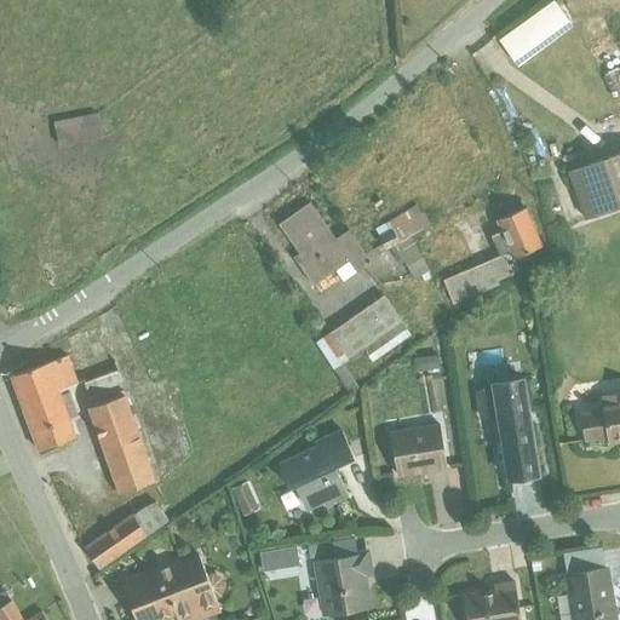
[(609,68),(593,75),(600,89),(615,81),(609,68)]
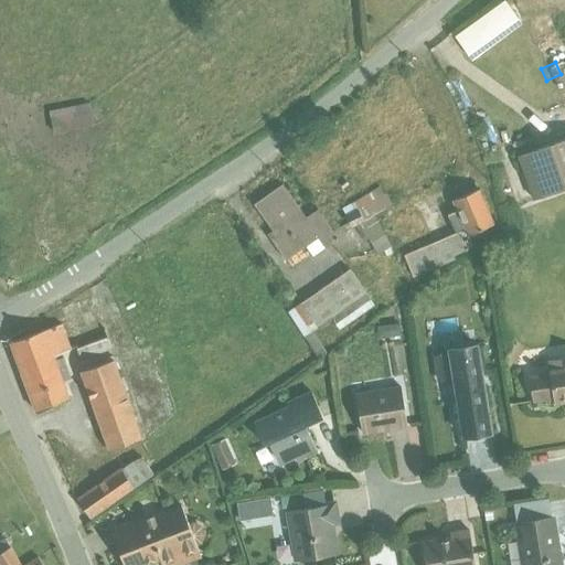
[(91,103),(50,110),(53,134),(95,126),(91,103)]
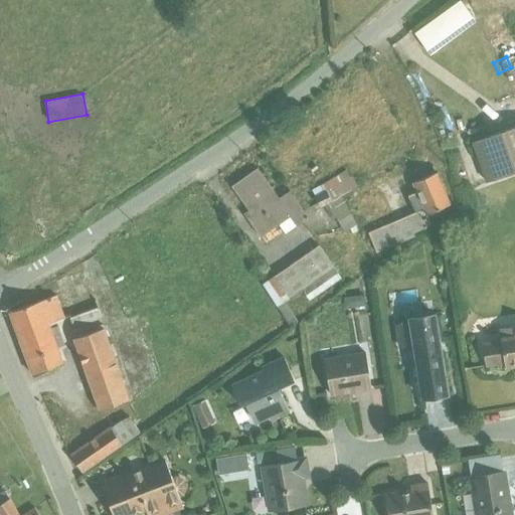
[(487,182),(514,172),(514,126),(472,142),(487,182)]
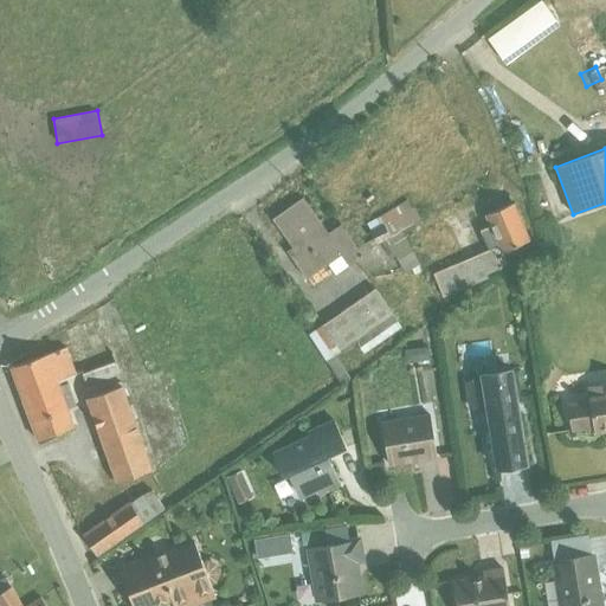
[(304,197),(274,218),(294,246),(289,251),(308,278),(328,263),(336,275),(365,257),(342,224),(329,233),(304,197)]
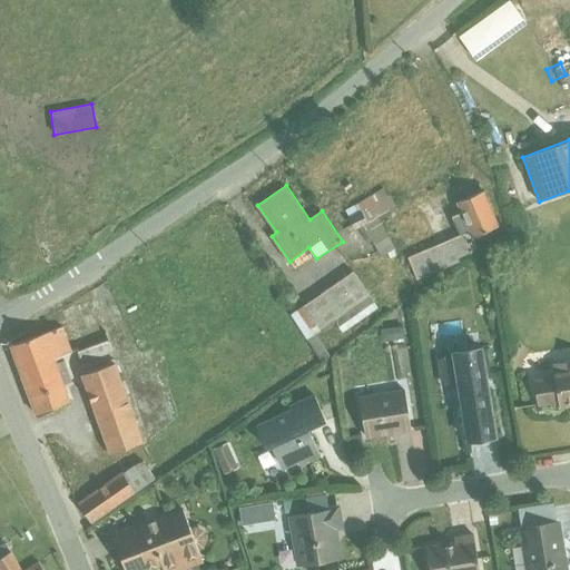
[(373,242),(382,256),(387,253),(392,258),(405,253),(387,224),(394,219),(394,218),(434,199),(431,190),(397,206),(391,194),(389,195),(384,187),(356,205),(346,209),(355,231),(360,227),(370,243),(373,242)]
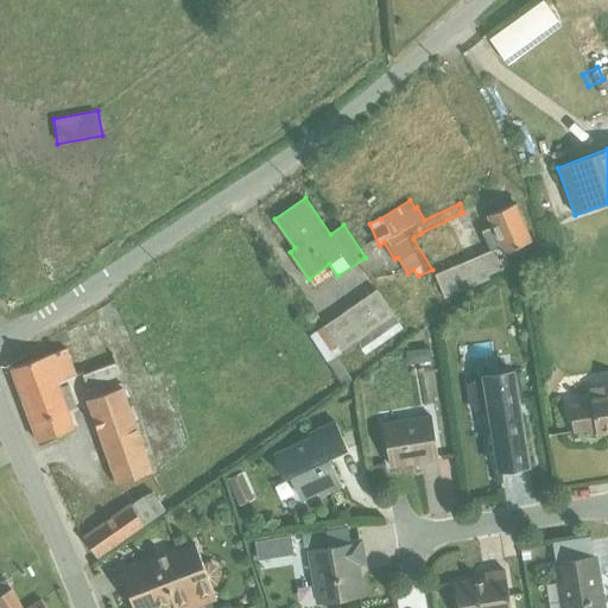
[(436,274),(445,297),(491,278),(489,276),(505,268),(504,267),(510,264),(505,252),(533,240),(518,203),(487,215),(492,226),(482,230),(491,251),(436,274)]
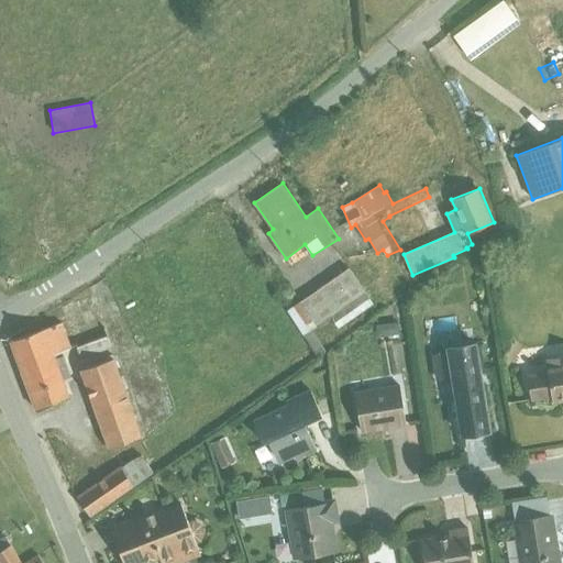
[(339,328),(374,304),(350,267),(288,310),(318,355),(326,350),(312,329),(332,317),(339,328)]
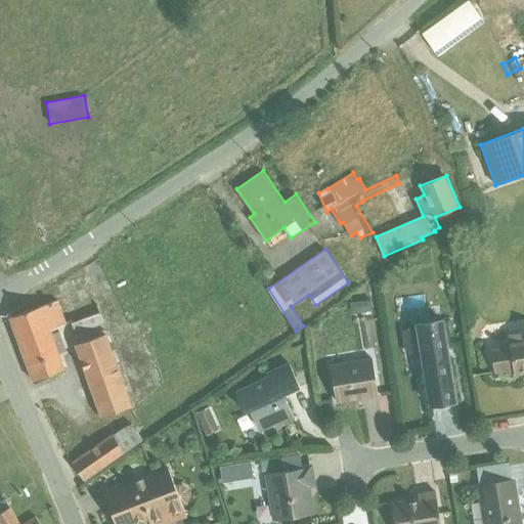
[(372,299),(350,302),(351,312),(373,309),(372,299)]
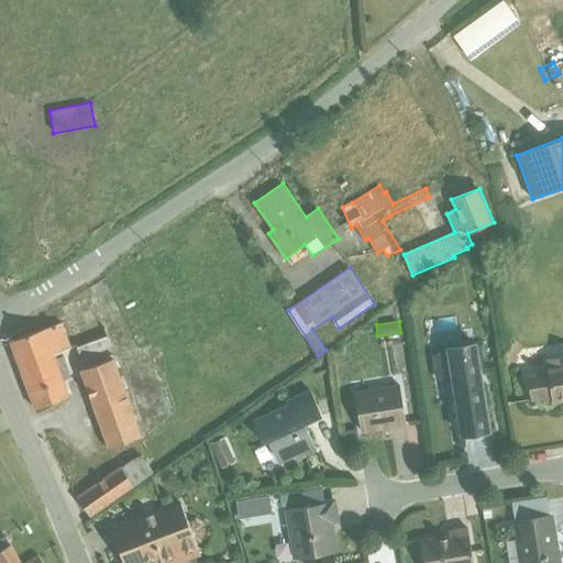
[(57,357),(56,354),(73,348),(62,322),(11,341),(35,408),(70,395),(65,379),(73,377),(65,355),(57,357)]
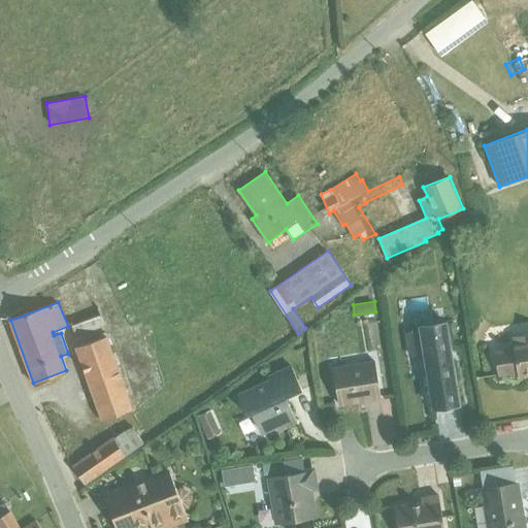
[(102,315),(72,325),(77,338),(106,328),(102,315)]
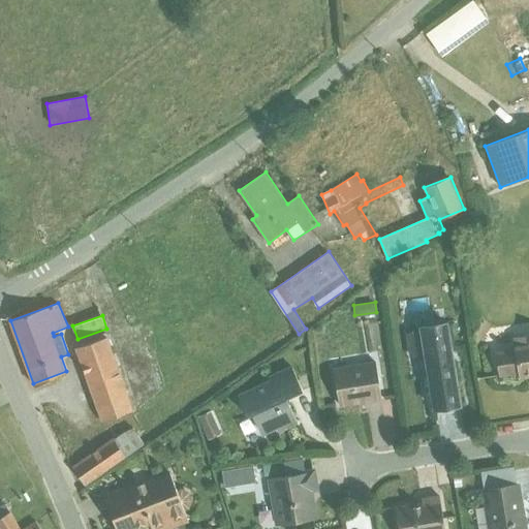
[(461,404),(447,321),(422,325),(423,329),(426,353),(435,408),(461,404)]
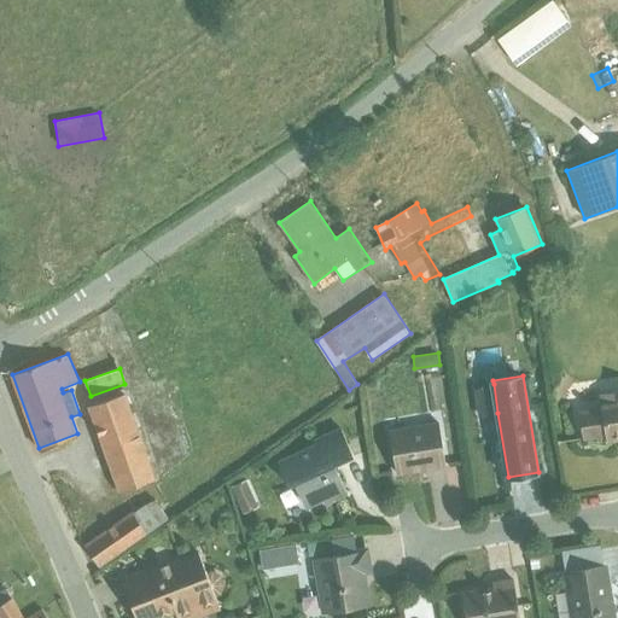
[(497,413),(494,384),(473,388),(478,415),(497,413)]
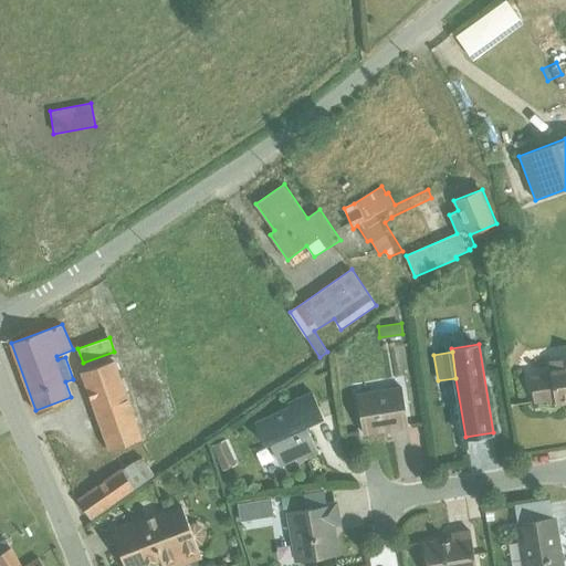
[(562,369),(531,376),(534,401),(555,398),(556,404),(565,401),(565,357),(559,358),(562,369)]
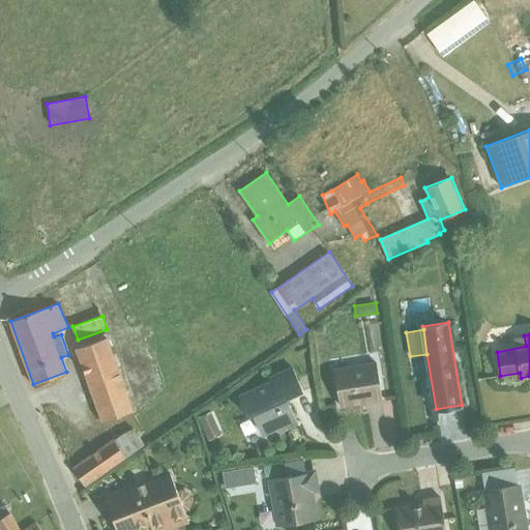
[(108,336),(76,348),(102,422),(135,411),(108,336)]
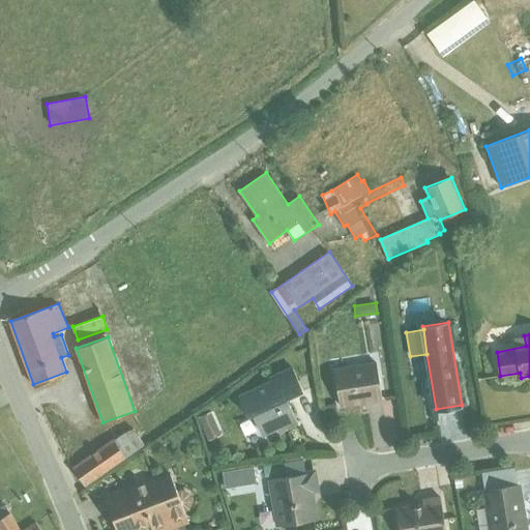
[(377,361),(334,369),(341,405),(367,400),(367,402),(383,399),(377,361)]
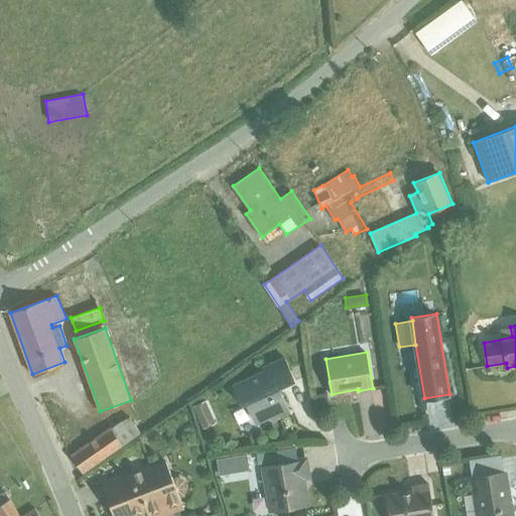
[(247,403),(254,420),(268,413),(271,420),(290,411),(282,393),(280,394),(278,388),(296,381),(284,357),(261,367),(263,371),(232,385),(242,405),(247,403)]
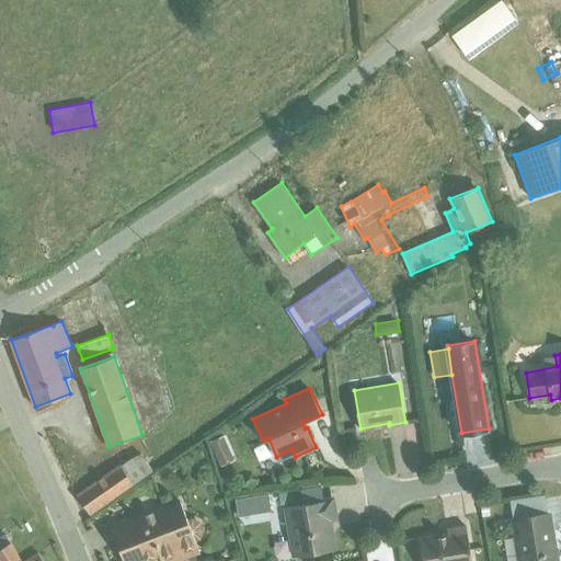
[(222,435),(209,441),(221,466),(235,460),(222,435)]
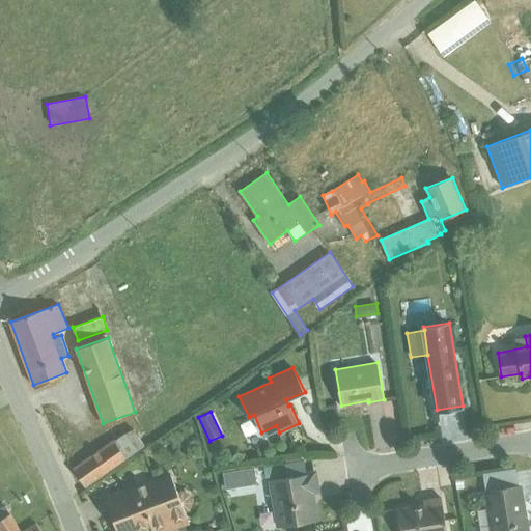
[(74,469),(85,486),(144,445),(134,429),(123,436),(74,469)]
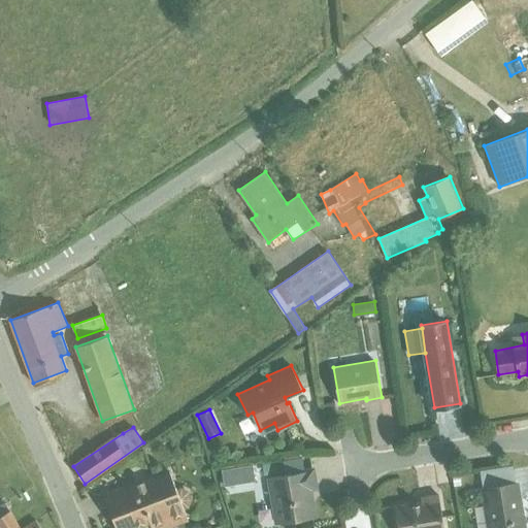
[(303,457),(285,460),(287,471),(288,474),(305,471),(303,457)]
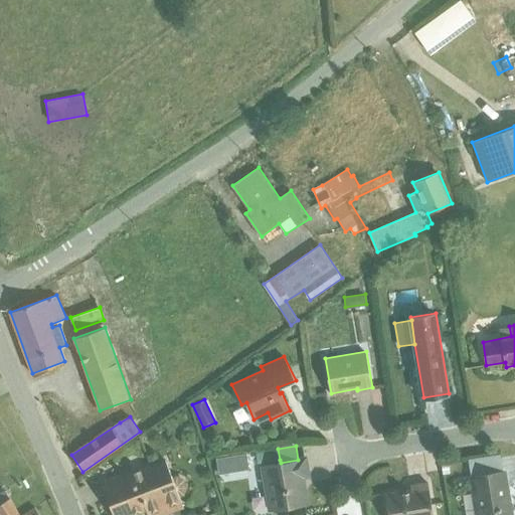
[(278,449),(256,452),(259,464),(280,460),(278,449)]
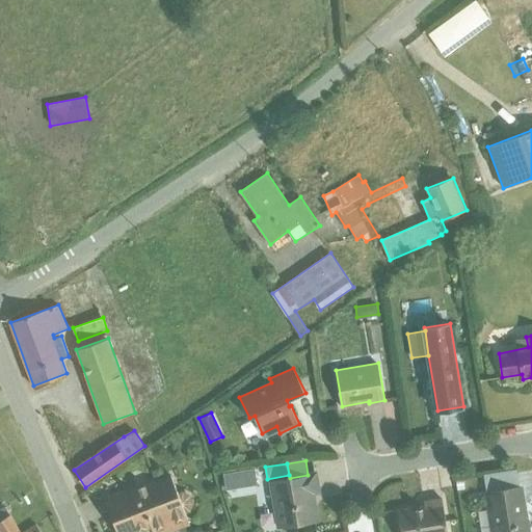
[(255,467),(223,472),(227,489),(257,483),(255,467)]
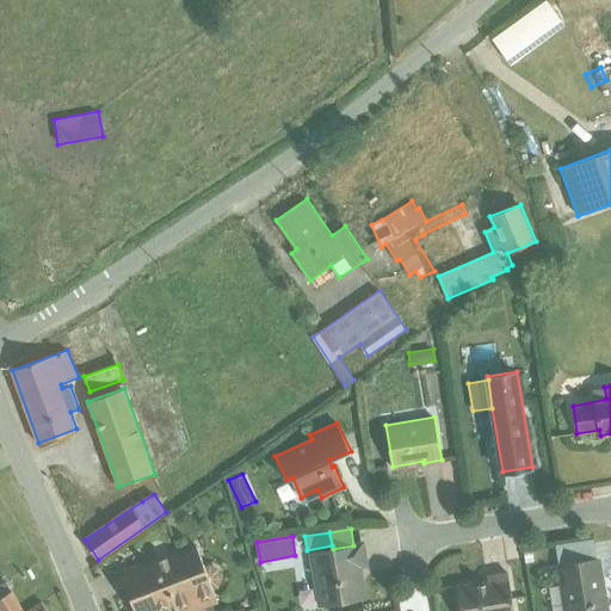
[(559,565),(598,557),(594,539),(556,545),(559,565)]
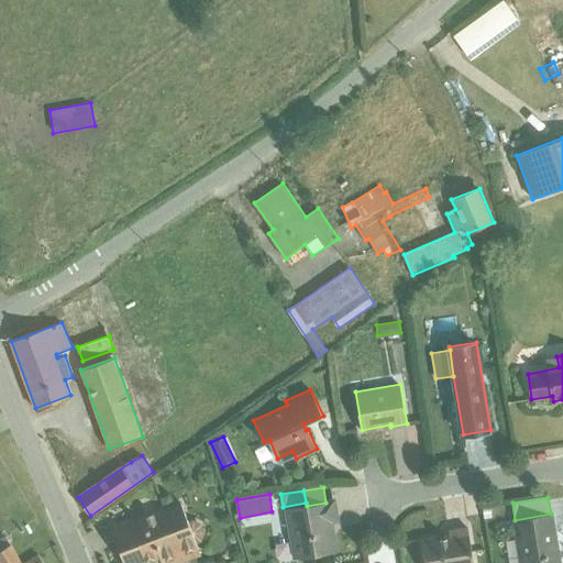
[(307,506),(285,509),(294,559),(335,552),(330,520),(337,519),(334,501),(326,503),(307,506)]
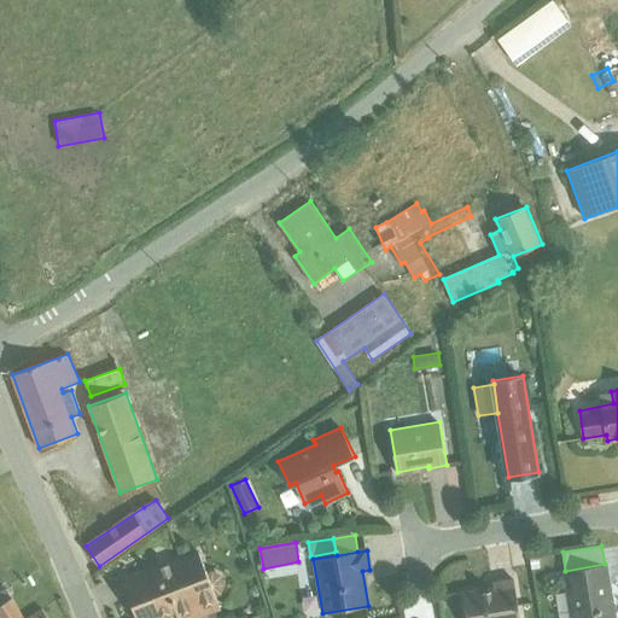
[(122,577),(136,617),(161,617),(176,612),(178,617),(199,617),(222,610),(216,596),(221,594),(226,584),(222,575),(213,570),(207,573),(198,552),(157,567),(155,564),(122,577)]
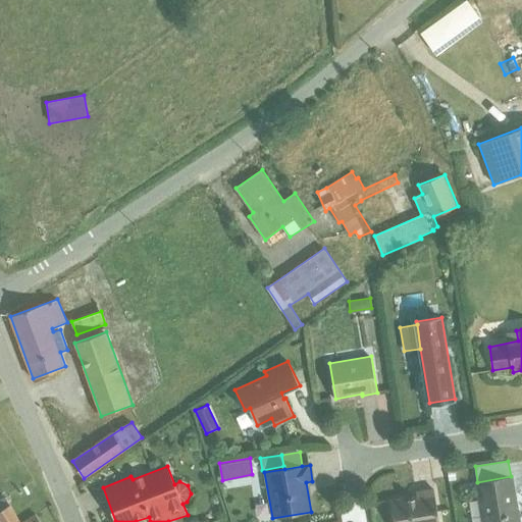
[(475,482),(481,521),(518,521),(511,476),(477,482),(475,482)]
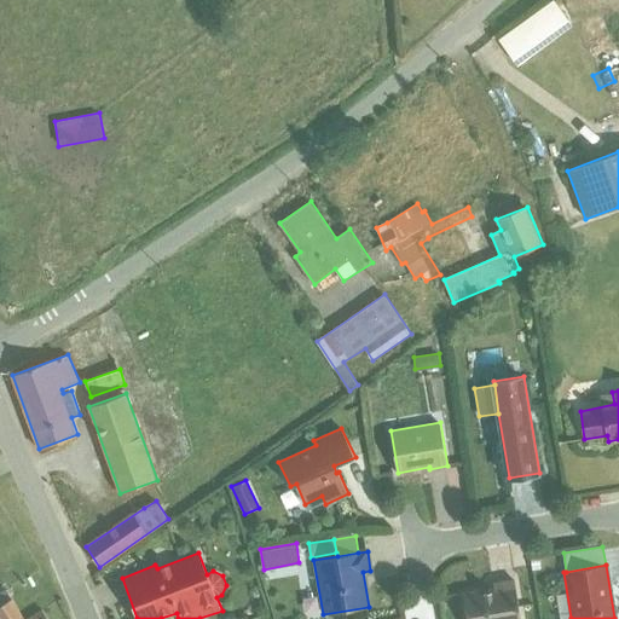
[(464,594),(468,618),(521,618),(515,580),(495,583),(496,589),(464,594)]
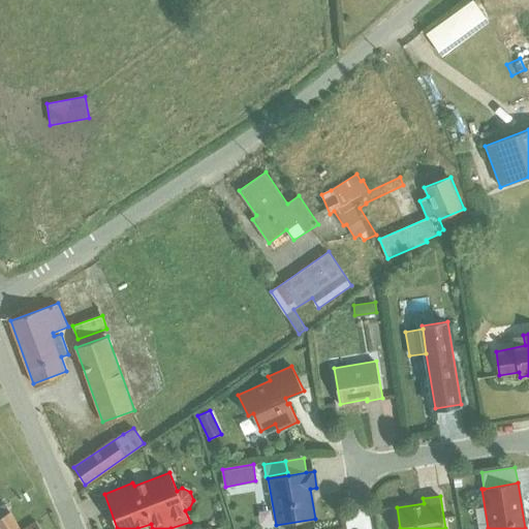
[(24,528),(21,528),(6,503),(0,506),(0,528),(41,528),(37,521),(24,528)]
